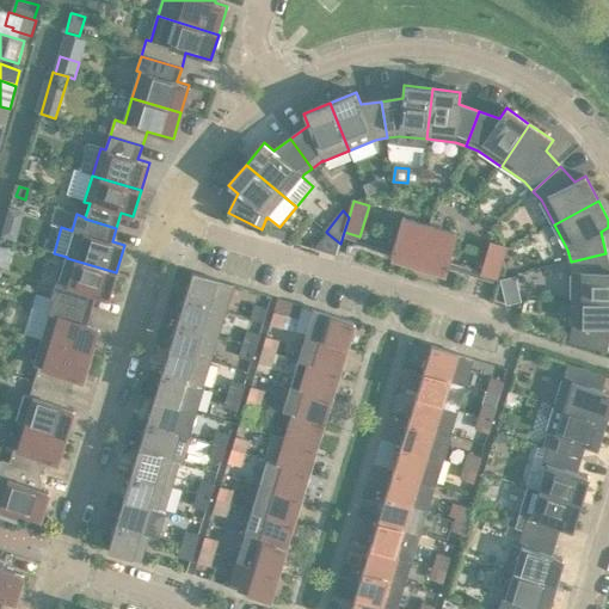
[(391,258),(418,266),(430,226),(403,217),(391,258)]
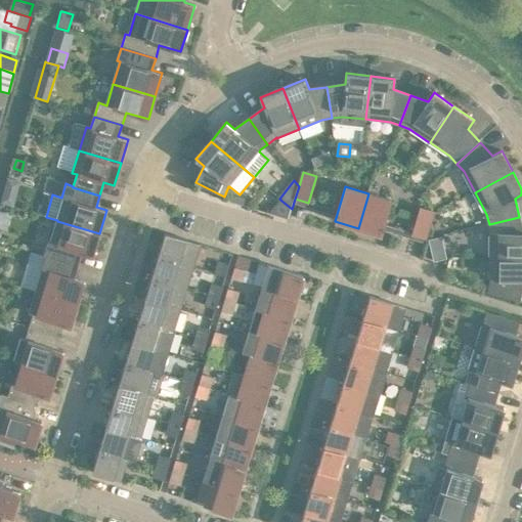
[(3,205),(13,208),(17,196),(6,192),(3,205)]
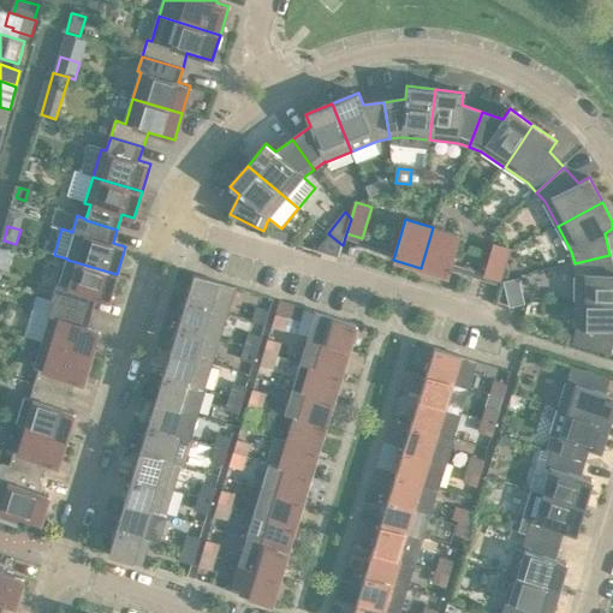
[(433,227),(421,268),(447,277),(459,236),(433,227)]
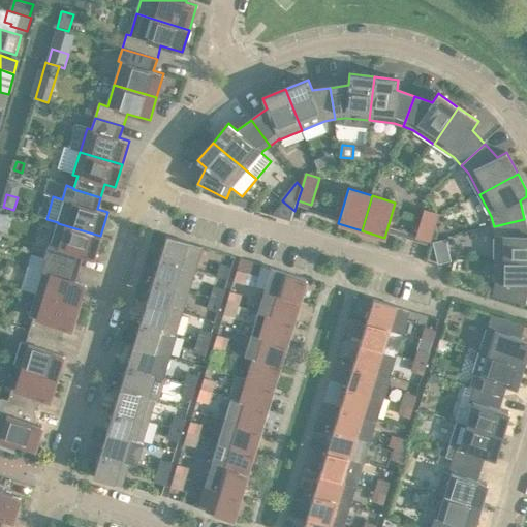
[(236,198),(234,204),(247,208),(248,203),(236,198)]
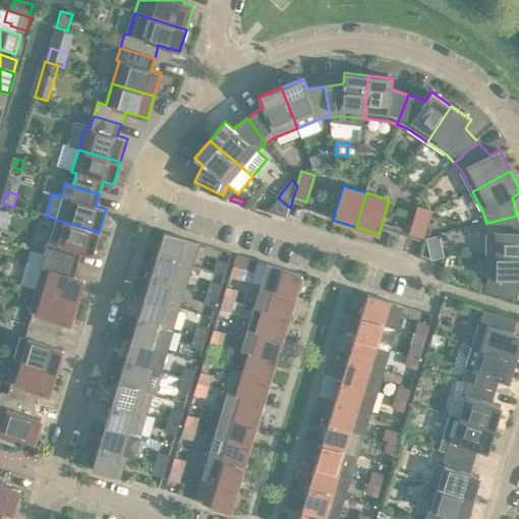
[(287,219),(290,208),(280,199),(269,213),(287,219)]
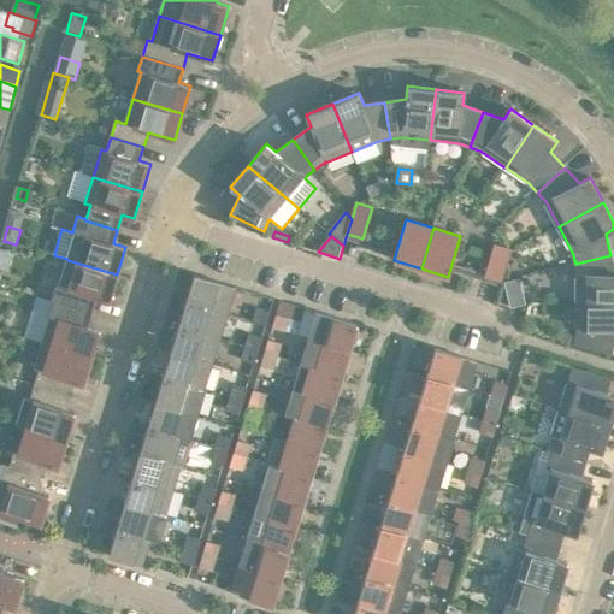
[(511,249),(496,246),(486,277),(501,281),(511,249)]
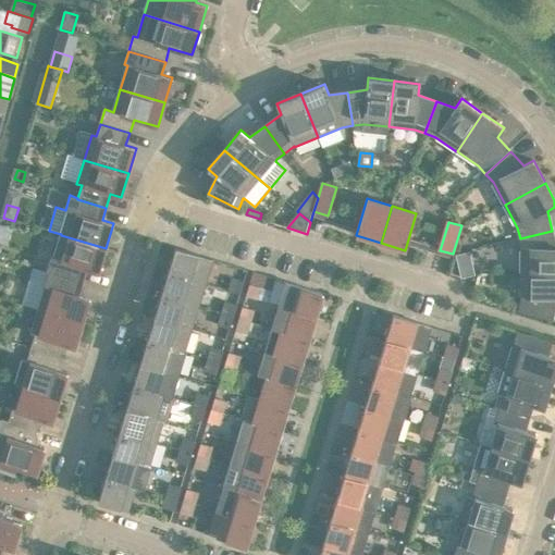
[(522,275),(554,274),(554,239),(552,231),(520,238),(522,248),(522,275)]
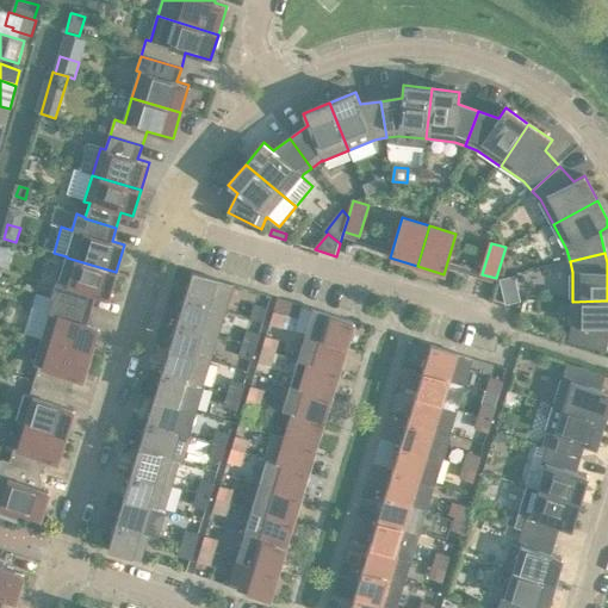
[(116,272),(67,258),(60,283),(56,281),(51,298),(60,301),(91,309),(95,295),(107,298),(116,272)]
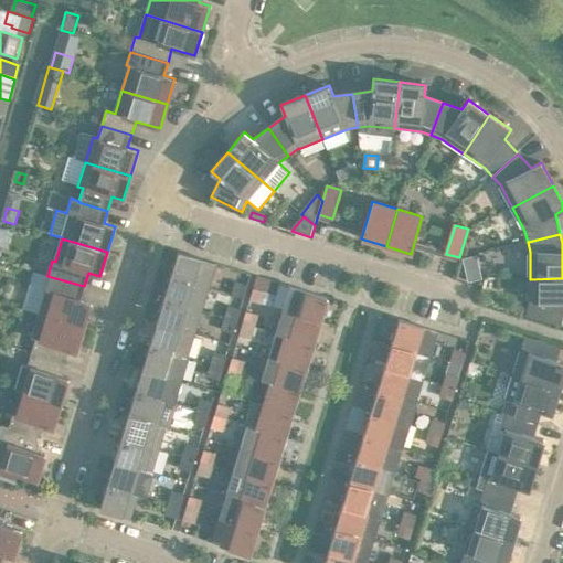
[(215,264),(179,253),(171,277),(209,288),(215,264)]
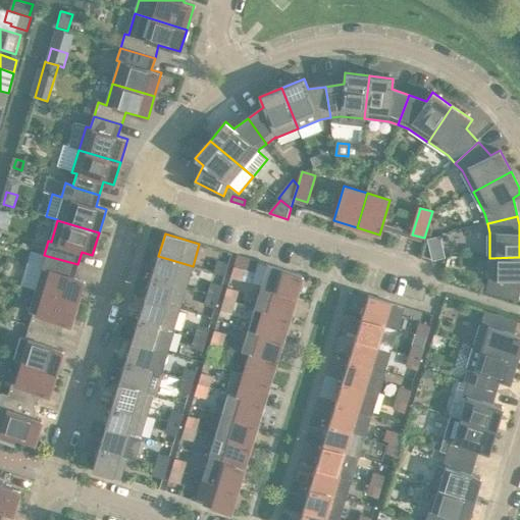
[(151,277),(186,288),(193,266),(158,256),(151,277)]
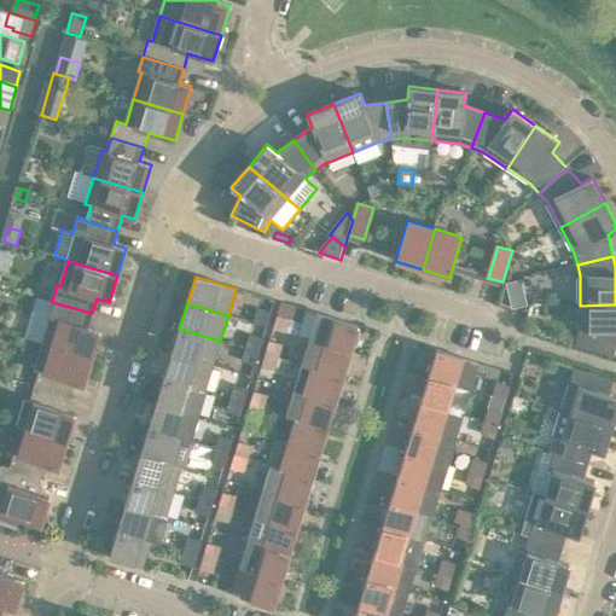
[(51,317),(42,343),(42,344),(92,359),(100,331),(88,327),(92,313),(60,304),(56,318),(51,317)]
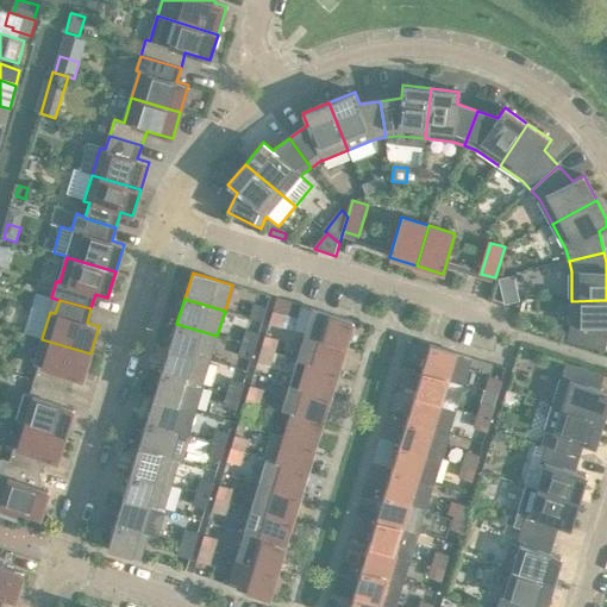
[(569,340),(605,349),(606,342),(606,300),(571,301),(571,329),(569,340)]
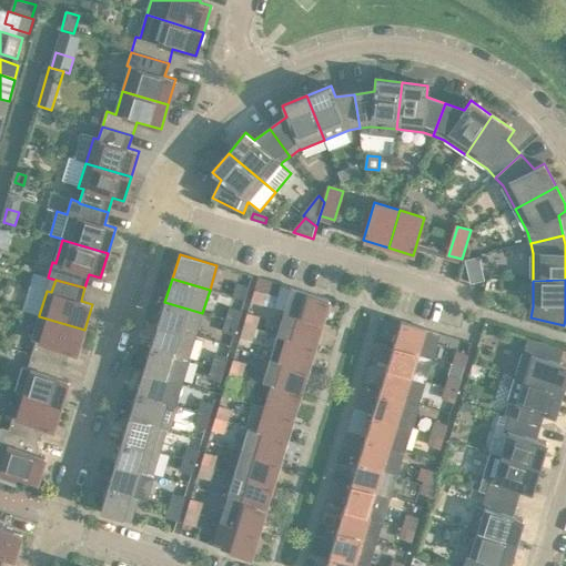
[(233,296),(245,301),(249,289),(238,284),(233,296)]
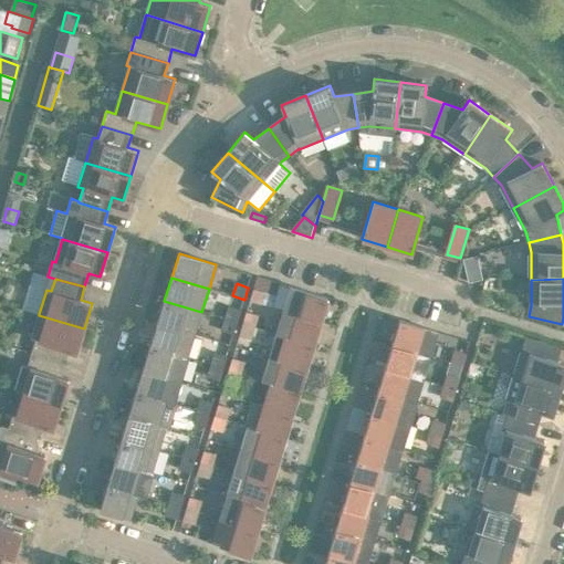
[(321,323),(329,299),(291,288),(283,312),(321,323)]
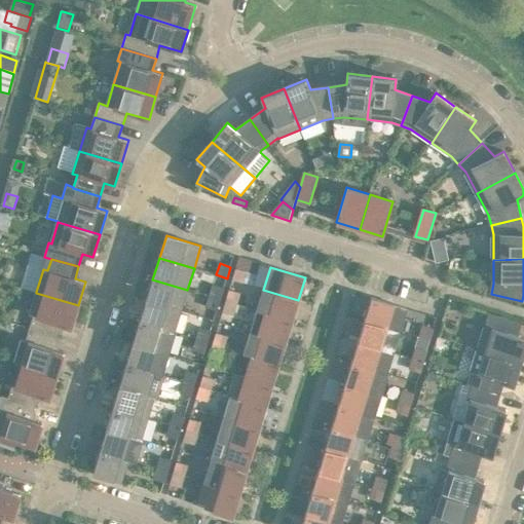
[(248,272),(236,268),(233,279),(245,283),(248,272)]
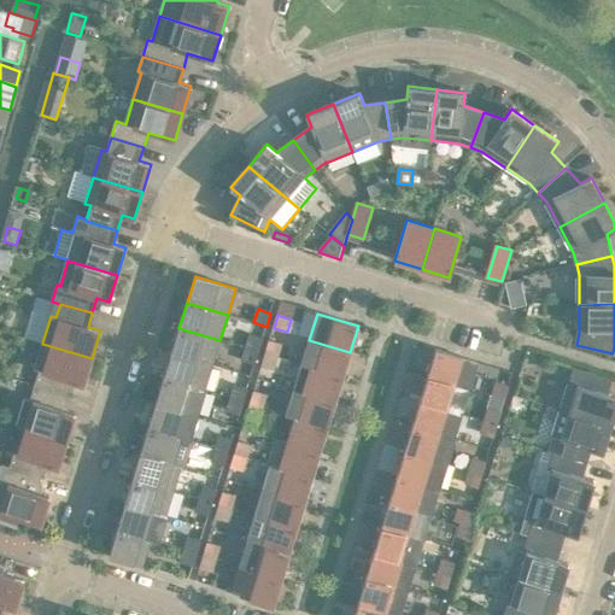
[(171,353),(212,365),(220,340),(179,328),(171,353)]
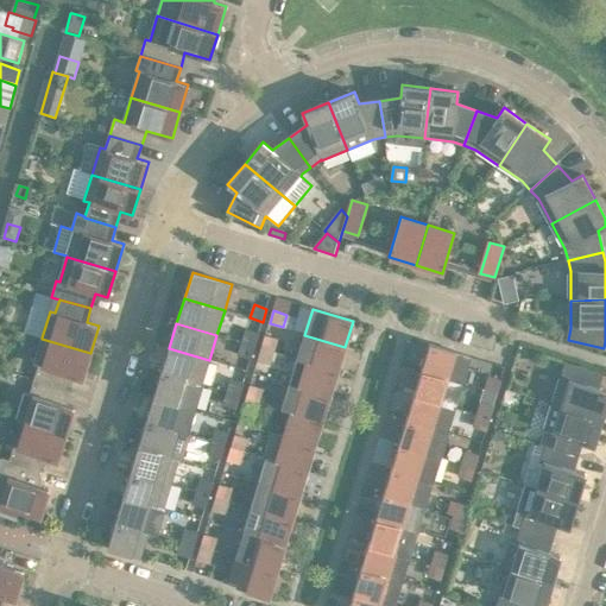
[(242,343),(254,347),(259,334),(246,329),(242,343)]
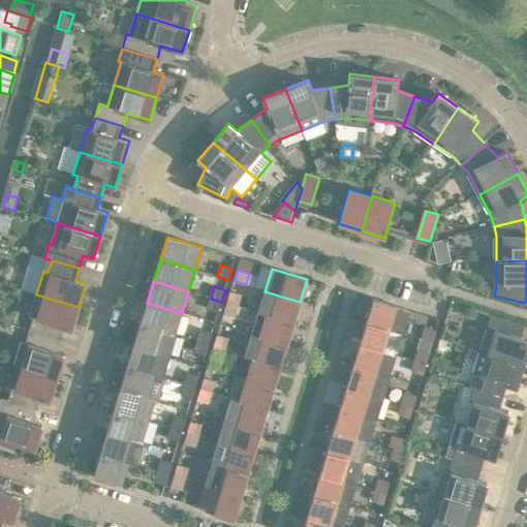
[(227,304),(239,307),(242,296),(231,291),(227,304)]
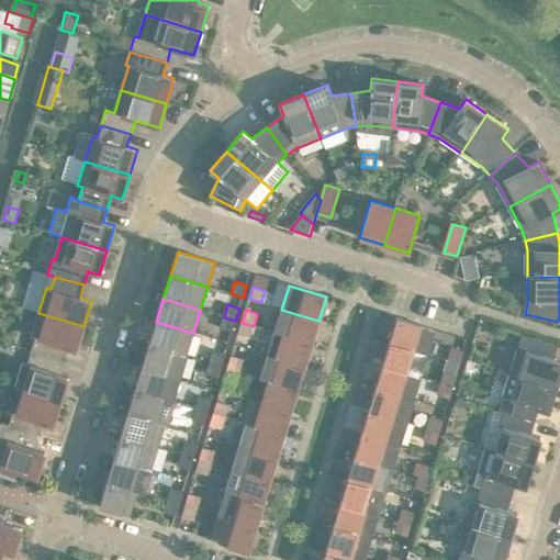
[(318,321),(281,310),(275,333),(282,335),(312,344),(318,321)]
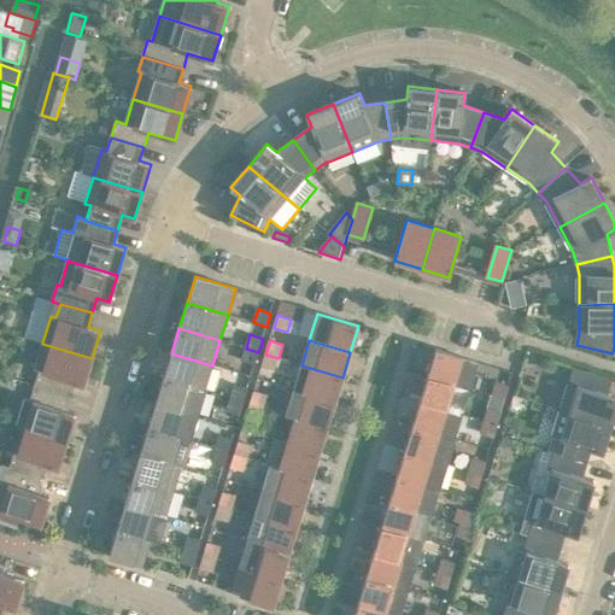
[(92,358),(42,344),(34,370),(40,372),(35,387),(66,396),(71,381),(83,385),(92,358)]
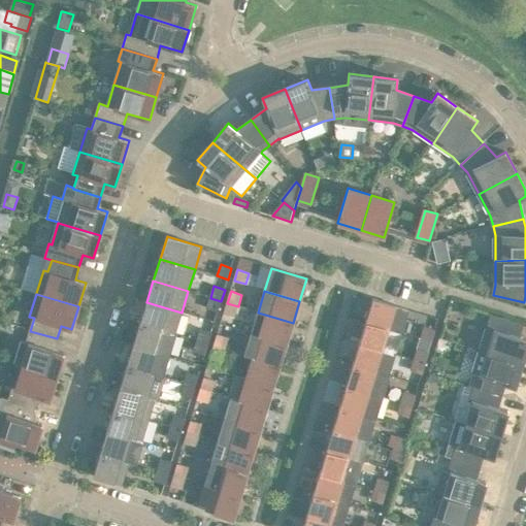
[(221,301),(210,298),(207,308),(218,311),(221,301)]
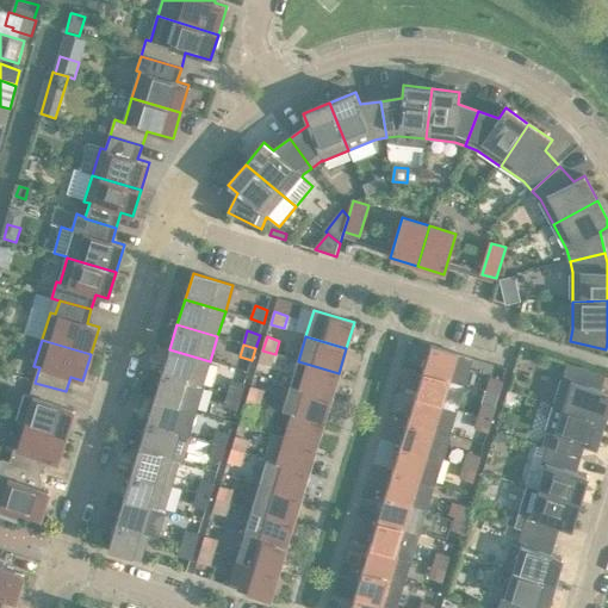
[(464,385),(472,359),(432,346),(423,372),(464,385)]
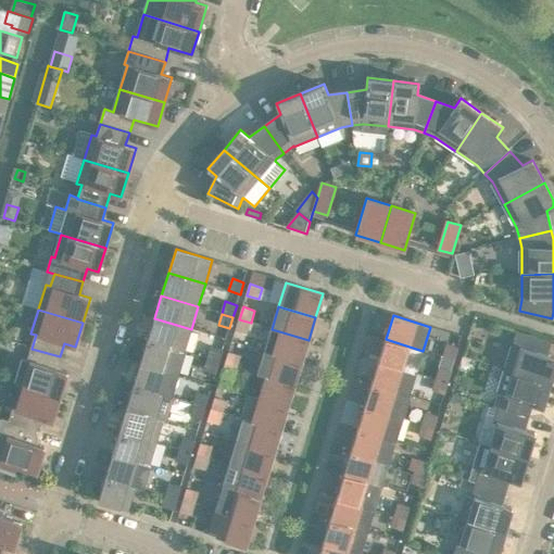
[(177,350),(184,352),(191,329),(154,318),(148,341),(177,350)]
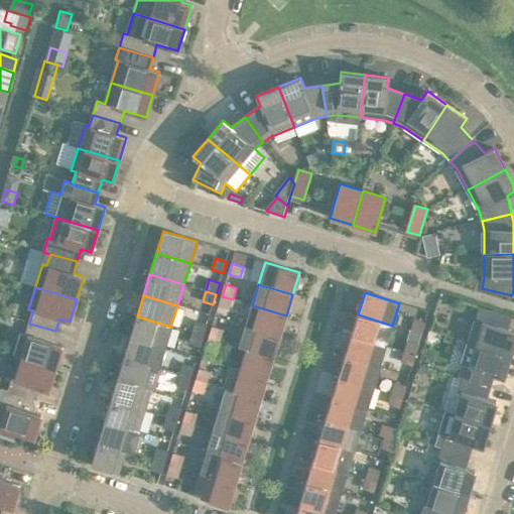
[(233,299),(222,296),(219,306),(230,309),(233,299)]
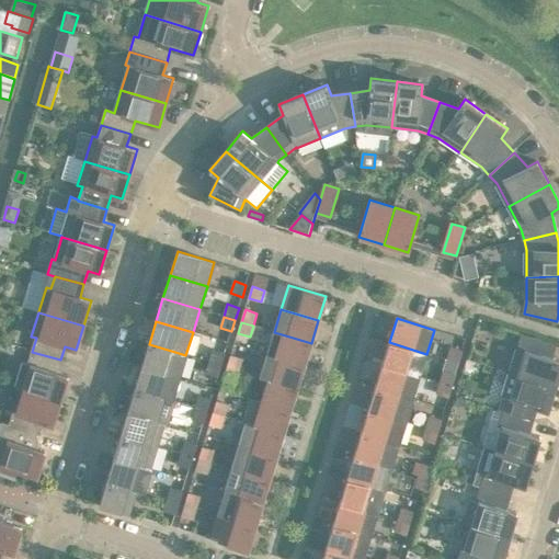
[(253,349),(270,352),(273,334),(257,331),(253,349)]
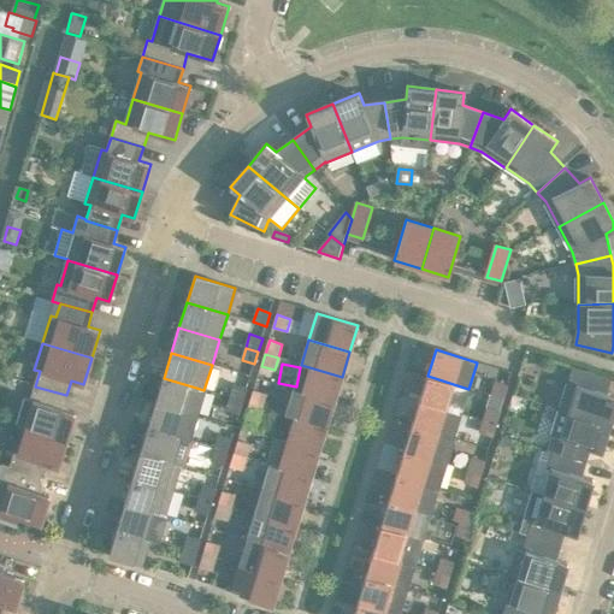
[(310,367),(301,393),(335,402),(342,377),(310,367)]
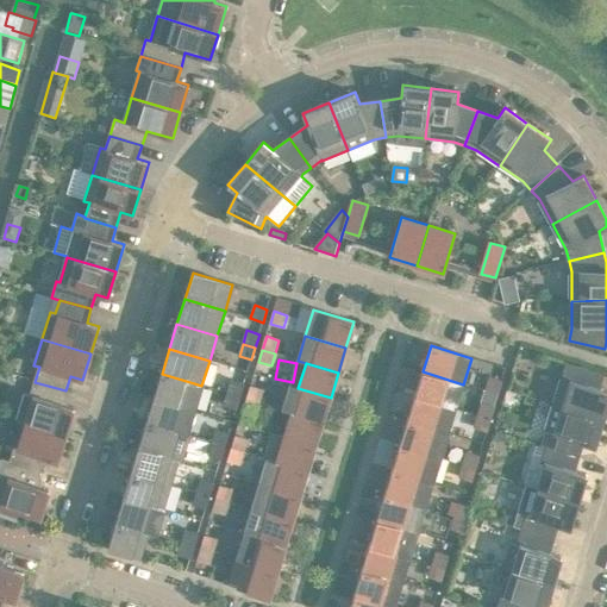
[(604,375),(567,364),(567,363),(555,405),(602,420),(606,407),(606,390),(599,389),(604,375)]
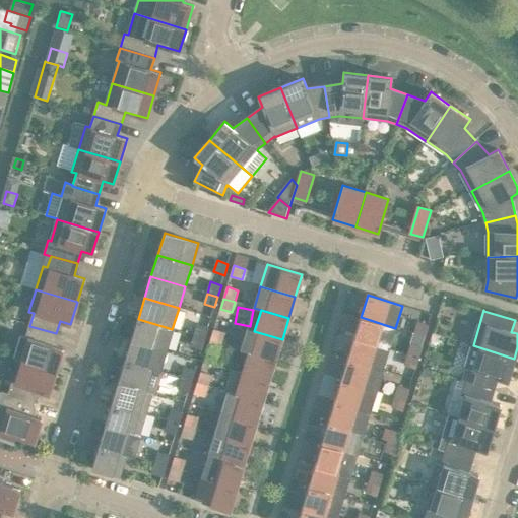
[(395,328),(361,317),(354,338),(389,348),(395,328)]
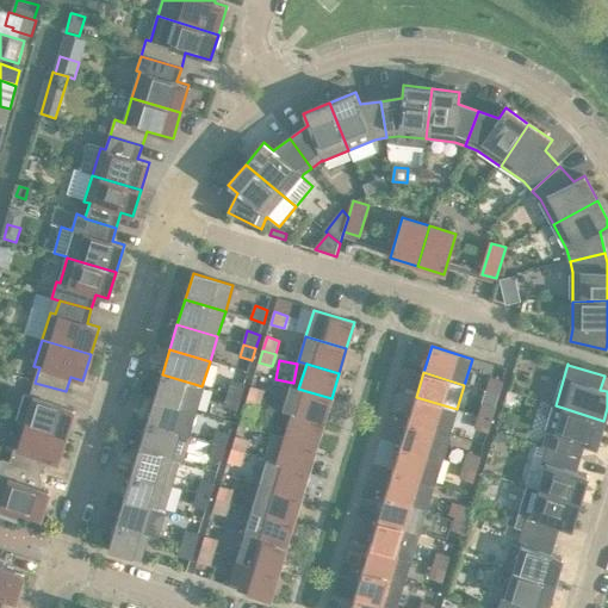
[(186,409),(194,384),(162,374),(154,399),(186,409)]
